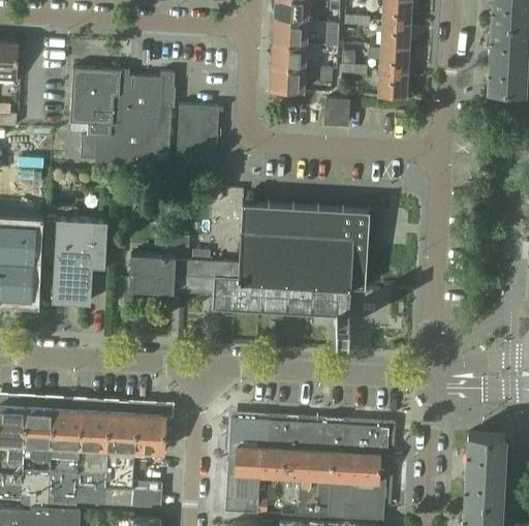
[(275,0),(274,21),(308,23),(308,0),(275,0)]
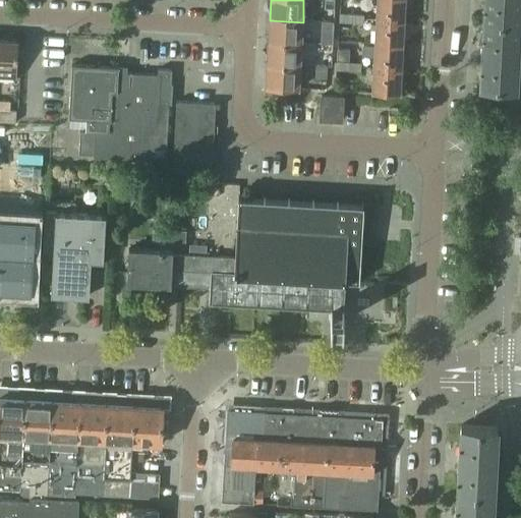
[(378,0),(377,22),(404,23),(405,0),(378,0)]
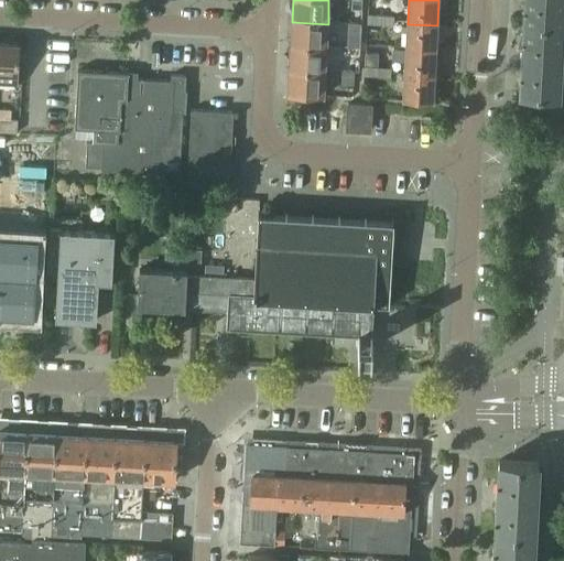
[(563,0),(524,0),(524,24),(563,25),(563,0)]
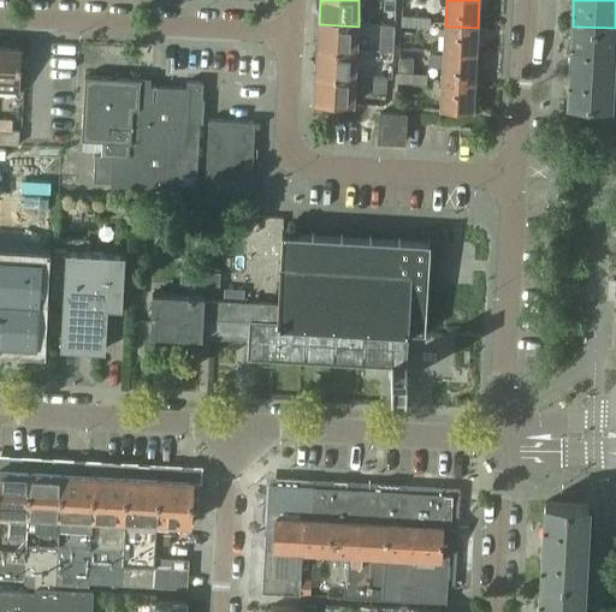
[(385,5),(385,16),(395,16),(396,6),(385,5)]
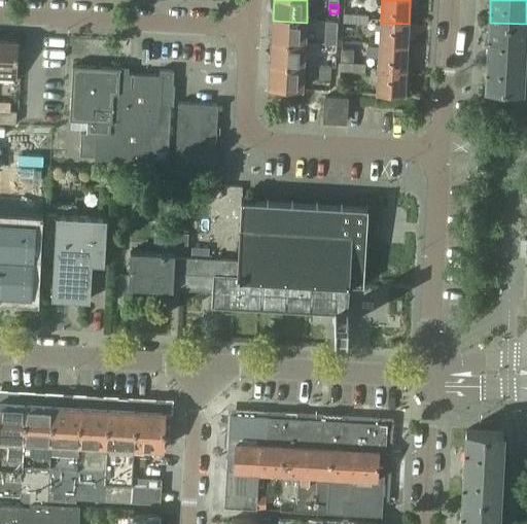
[(343,25),(356,26),(356,16),(344,15),(343,25)]
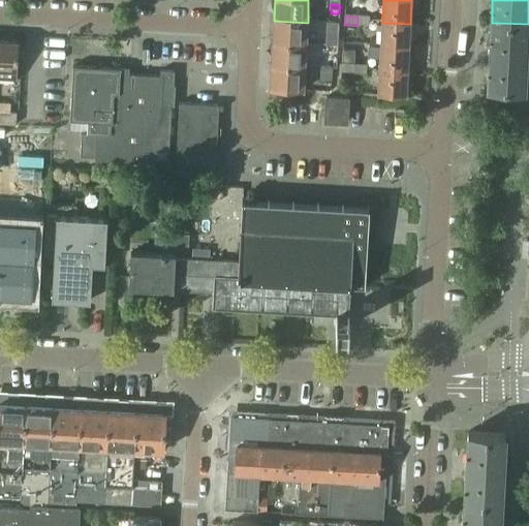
[(358,17),(358,26),(370,26),(370,18),(358,17)]
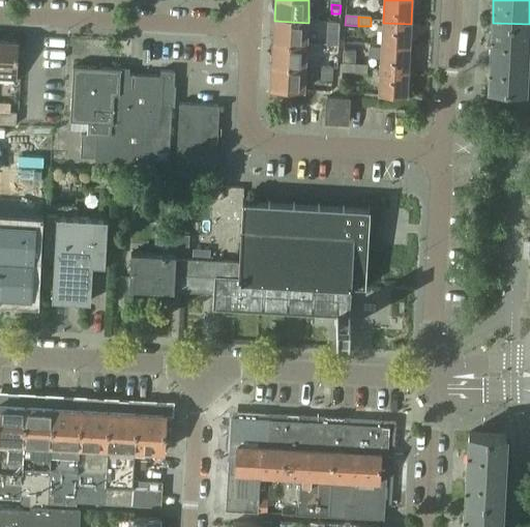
[(274,21),(273,45),(306,47),(308,23),(274,21)]
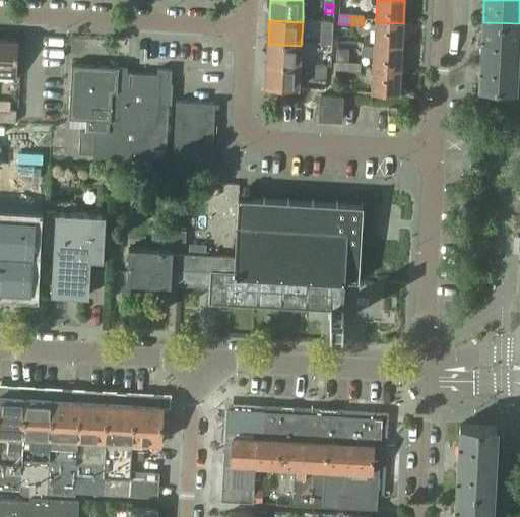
[(376,22),(375,46),(402,48),(403,23),(376,22)]
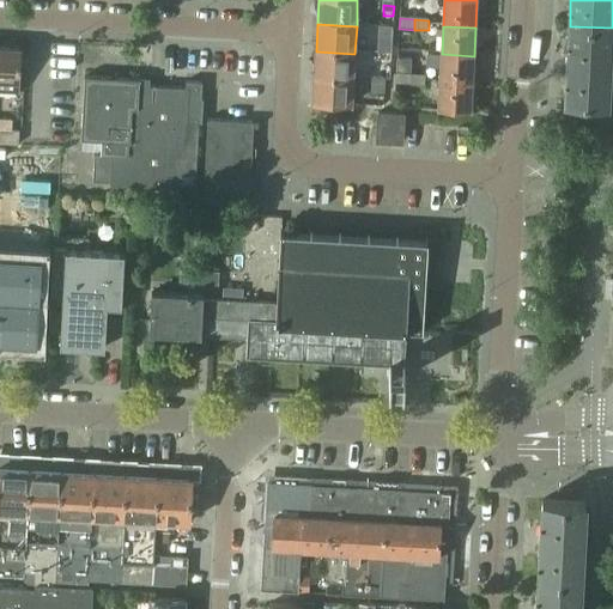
[(612,28),(570,26),(565,103),(608,105),(612,28)]
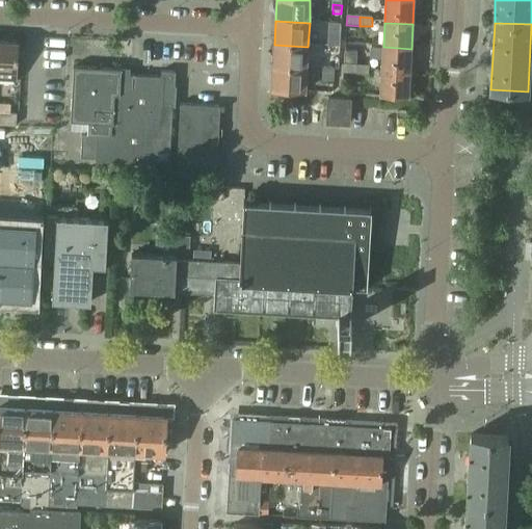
[(328,37),(328,47),(340,48),(340,38),(328,37)]
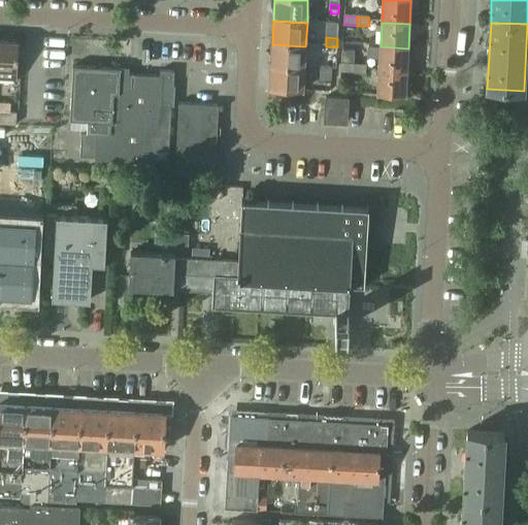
[(0,42),(0,79),(18,80),(19,43),(0,42)]
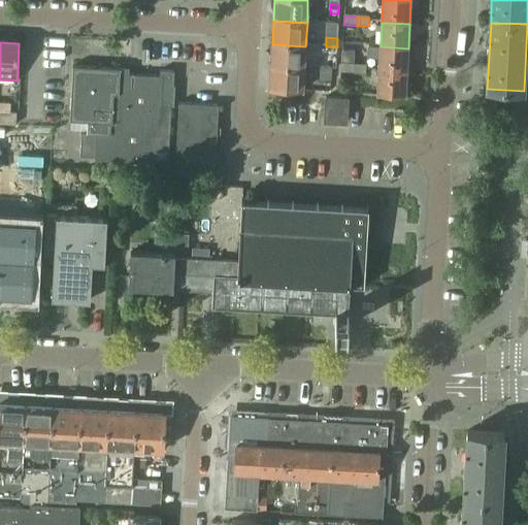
[(272,44),(271,66),(304,68),(305,46),(272,44)]
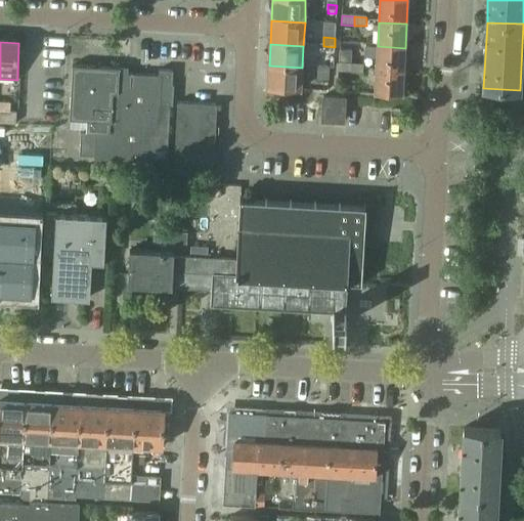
[(378,46),(377,71),(403,72),(405,48),(378,46)]
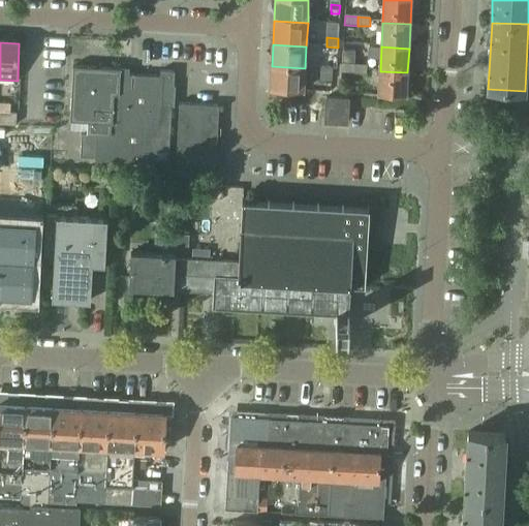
[(342,73),(354,74),(355,65),(342,64),(342,73)]
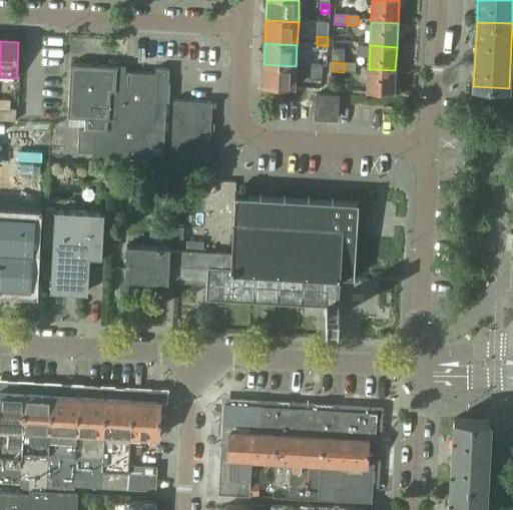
[(345,63),(344,72),(356,72),(357,63),(345,63)]
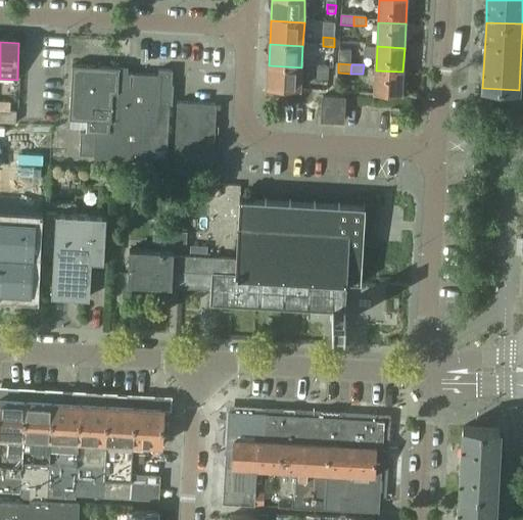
[(301,67),(269,65),(268,89),(300,91),(301,67)]
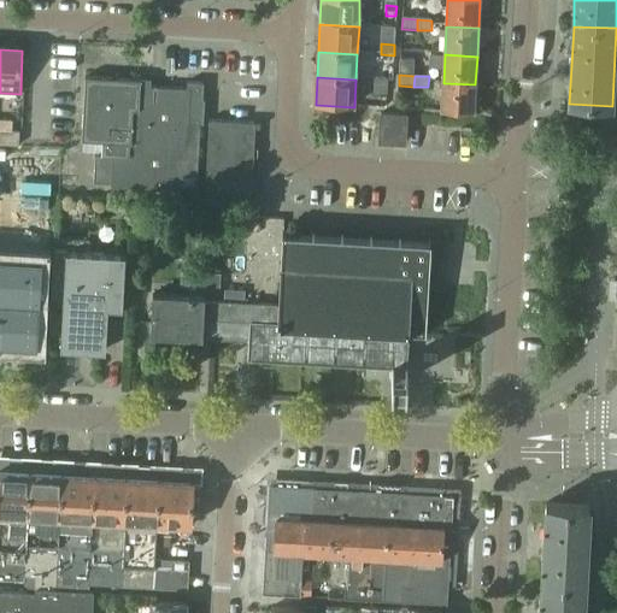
[(82,140),(82,142),(103,143),(101,155),(97,155),(94,186),(111,186),(111,189),(180,193),(180,180),(198,180),(198,164),(200,124),(204,124),(204,122),(205,102),(204,102),(203,102),(204,86),(188,84),(187,90),(153,89),(151,89),(151,94),(146,94),(142,94),(142,82),(136,82),(86,78),(82,140)]
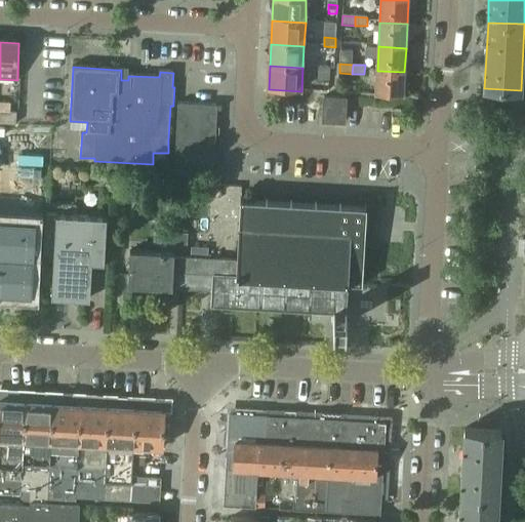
[(329,69),(319,68),(318,81),(329,82),(329,69)]
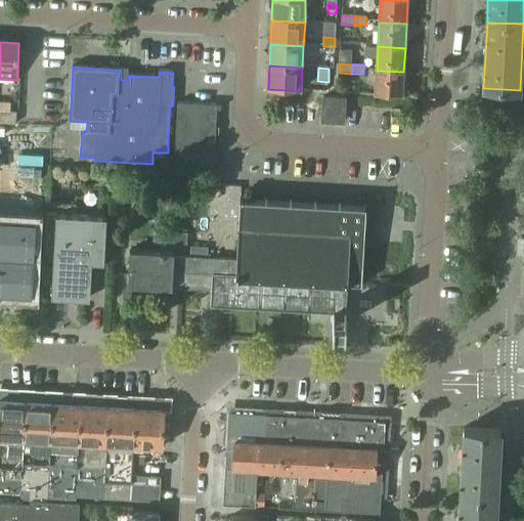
[(403,72),(377,71),(375,95),(402,96),(403,72)]
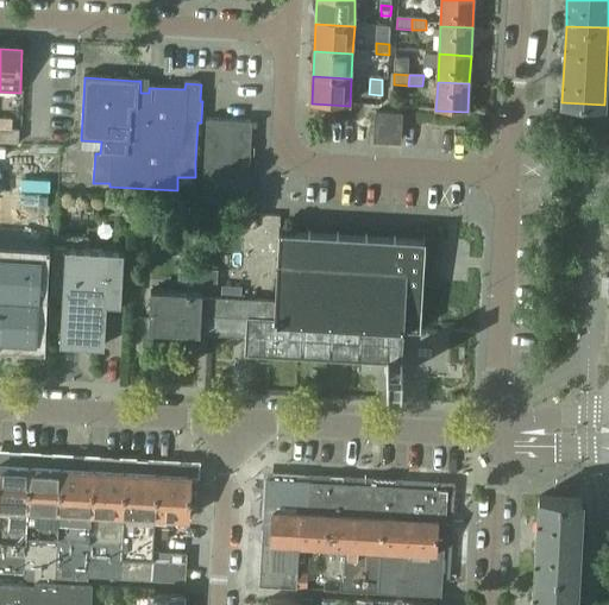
[(376,114),(375,142),(400,144),(401,115),(376,114)]
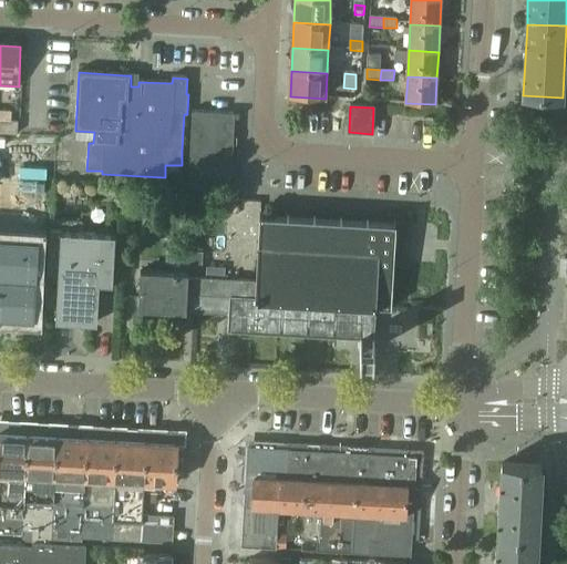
[(189,190),(230,192),(234,115),(193,113),(189,190)]
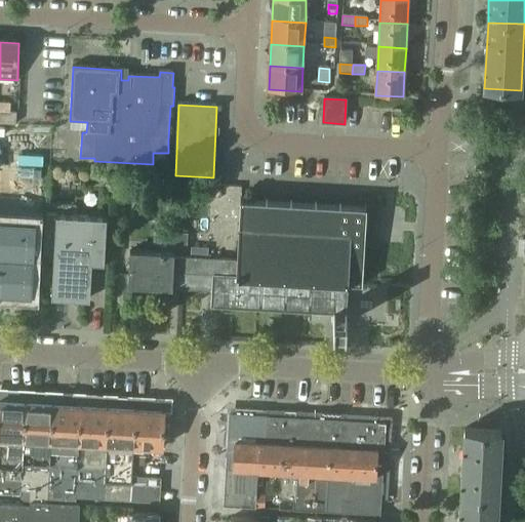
[(0,112),(0,124),(16,125),(16,113),(0,112)]
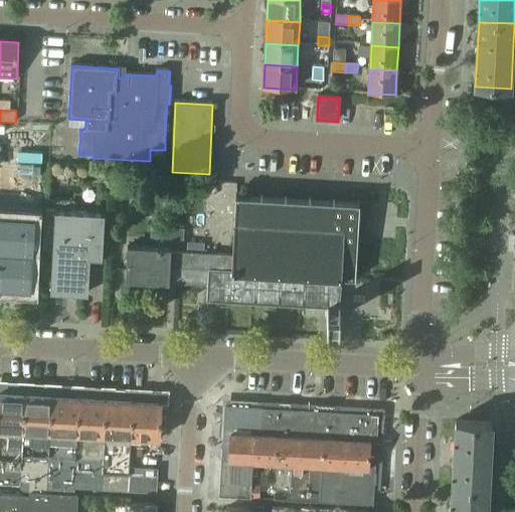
[(38,126),(37,142),(47,143),(48,126),(38,126)]
